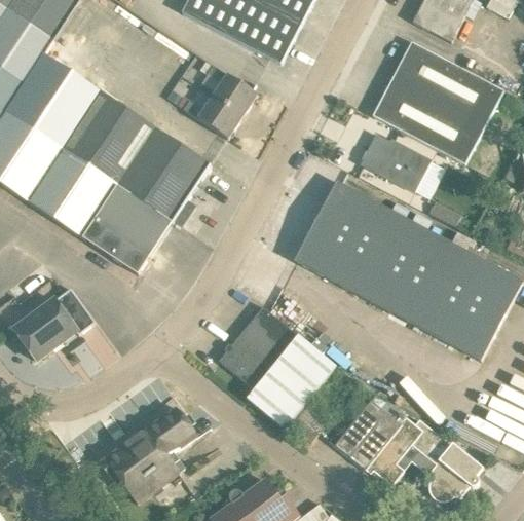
[(0,0),(0,4),(52,39),(79,0),(0,0)]
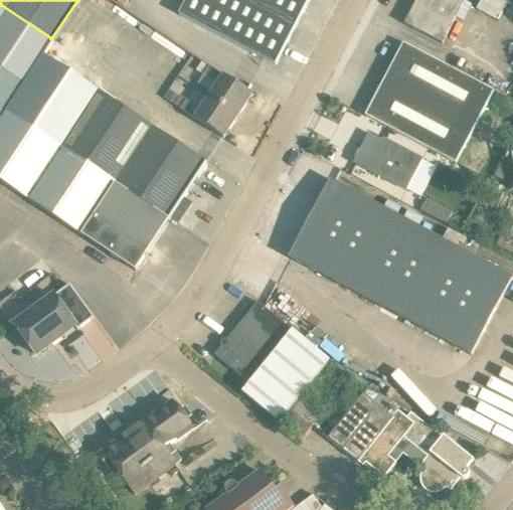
[(274,61),(294,22),(251,0),(183,0),(177,11),(274,61)]
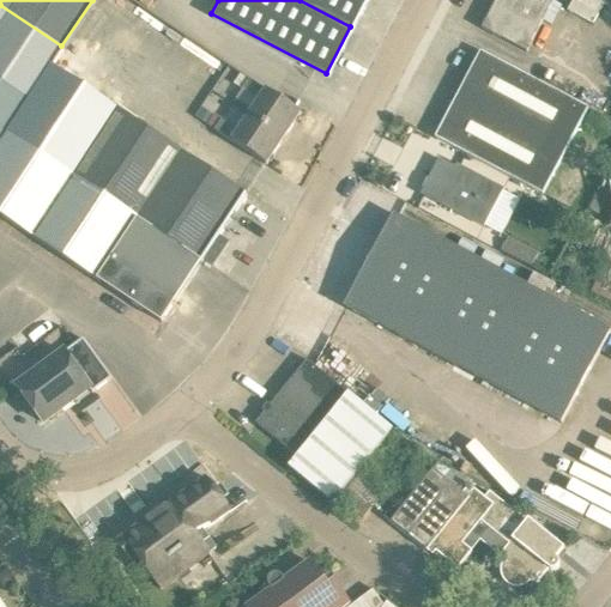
[(300,0),(350,26),(363,0),(300,0)]
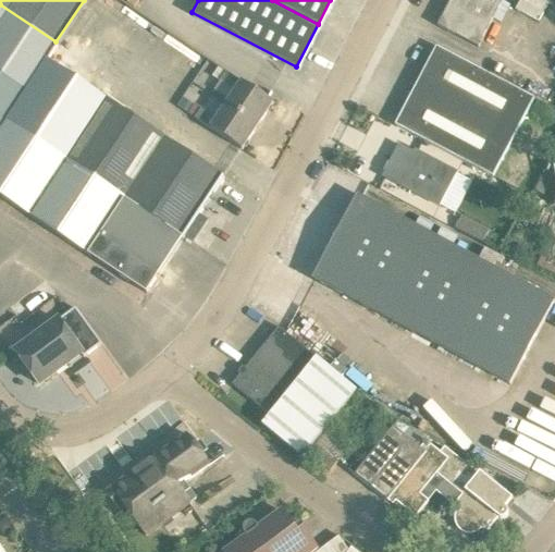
[(446,0),(435,22),(476,44),(498,0),(446,0)]
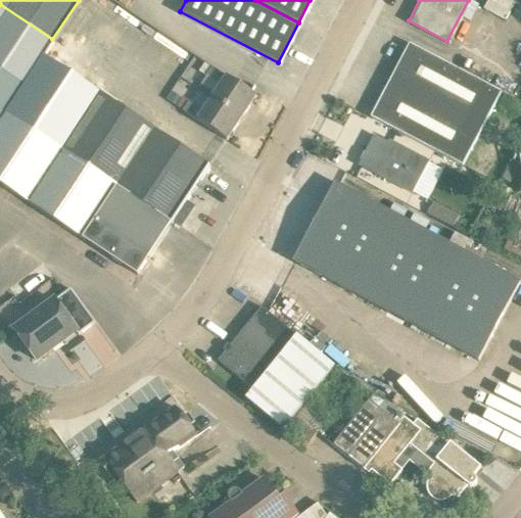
[(0,64),(25,81),(5,110),(59,146),(99,89),(43,52),(52,39),(0,4),(0,64)]
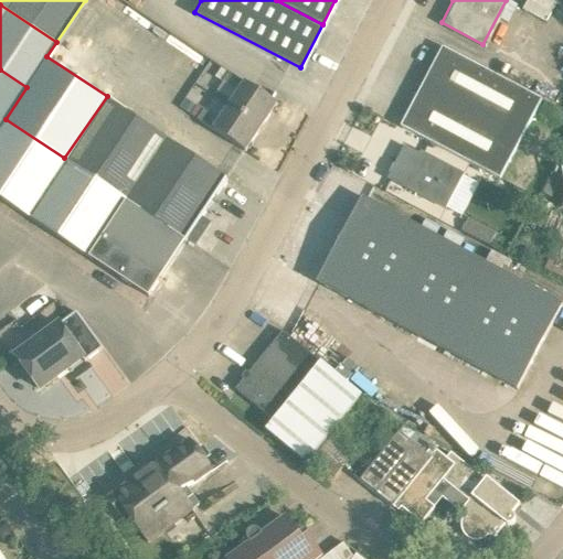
[(540,96),(442,44),(421,84),(519,136),(540,96)]
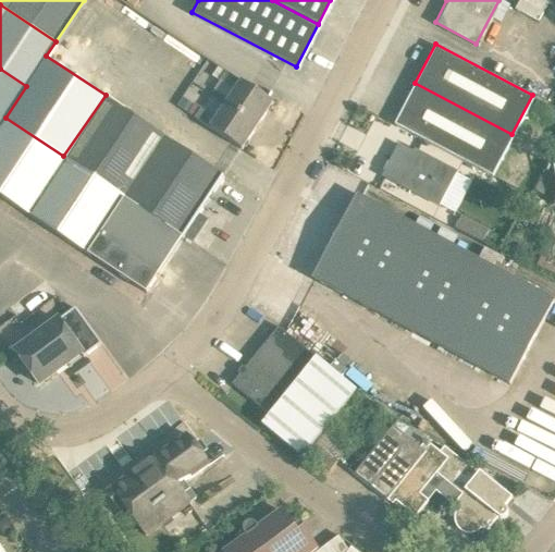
[(271,98),(224,68),(219,76),(233,86),(222,102),(255,123),(271,98)]
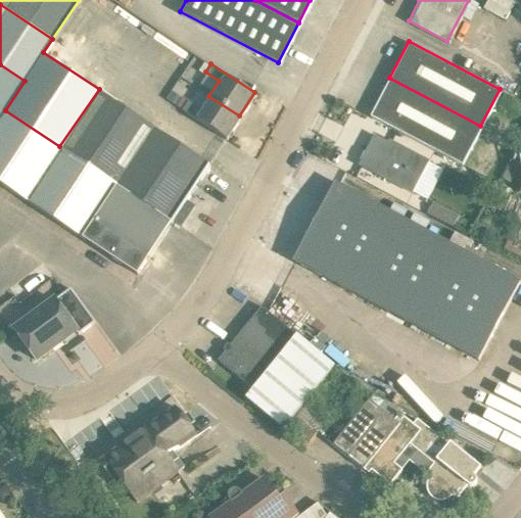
[(0,118),(5,110),(25,81),(0,64),(0,118)]
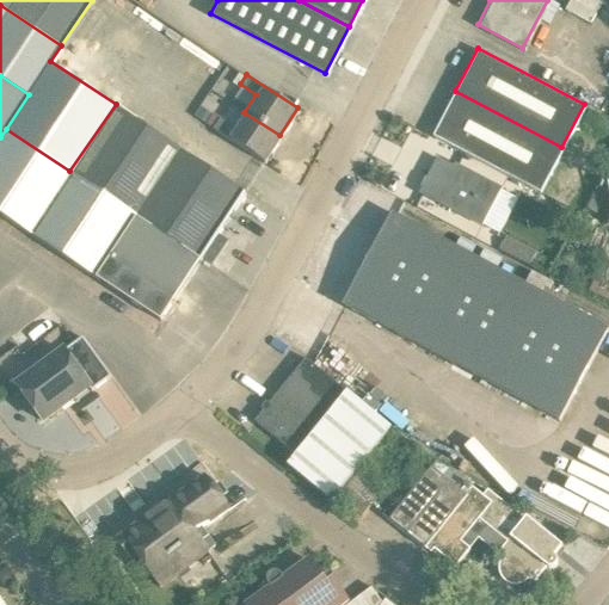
[(455,91),(432,134),(539,190),(561,147),(455,91)]
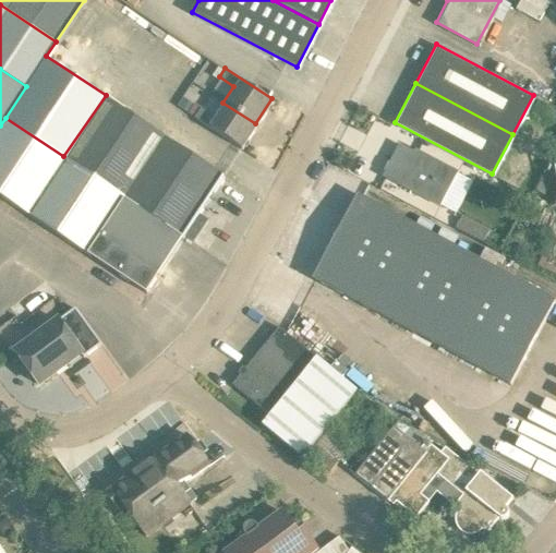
[(63,156),(181,235),(221,172),(106,95),(63,156)]
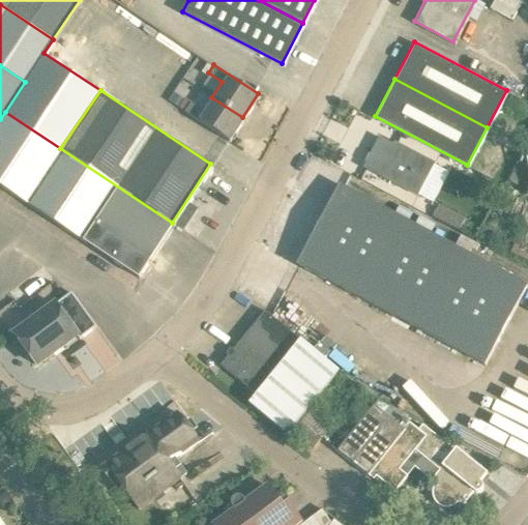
[(189,99),(183,109),(229,139),(242,117),(211,97),(204,109),(189,99)]
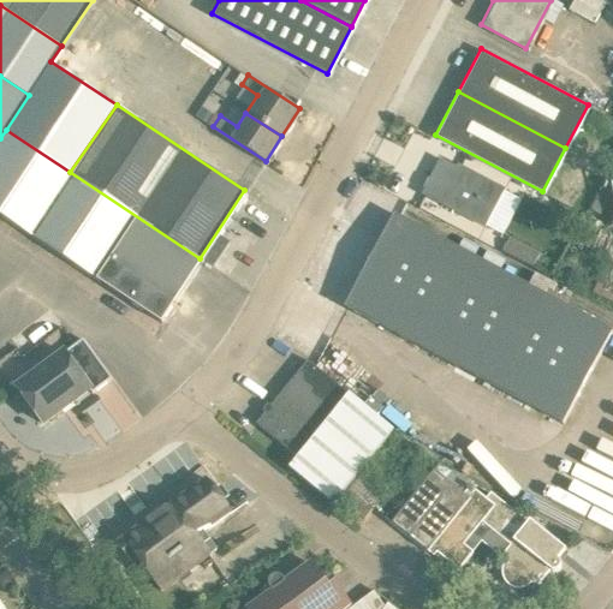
[(200,258),(70,172),(6,130),(0,138),(0,212),(31,233),(159,318),(200,258)]
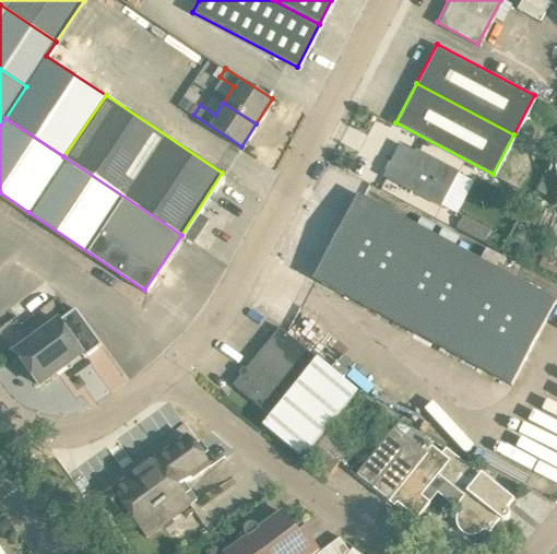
[(399,143),(382,174),(438,203),(455,171),(415,149),(414,151),(399,143)]
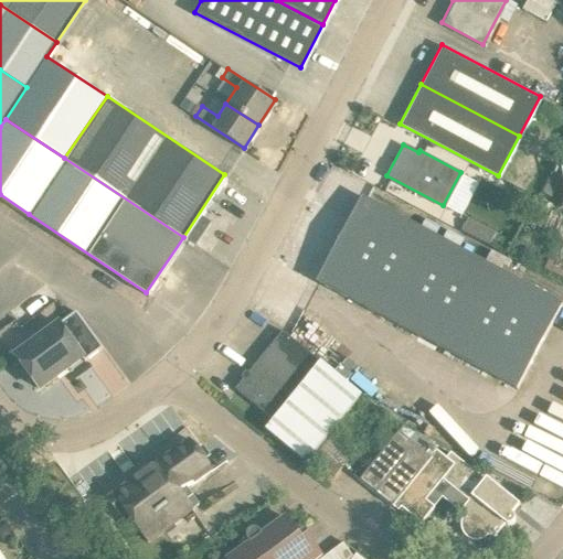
[(317,279),(516,386),(562,301),(362,194),(317,279)]
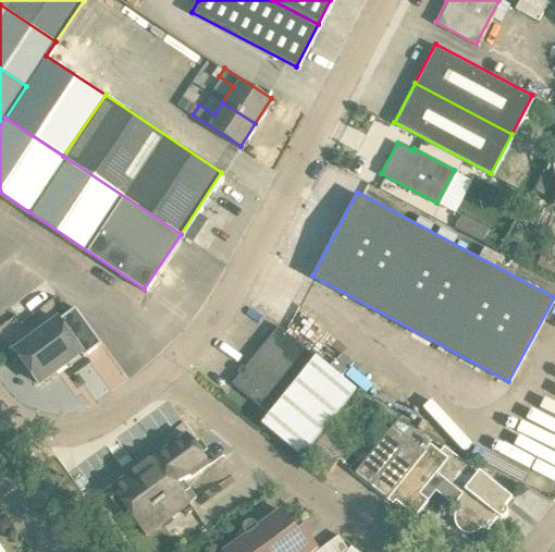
[(488,227),(460,212),(454,224),(480,240),(488,227)]
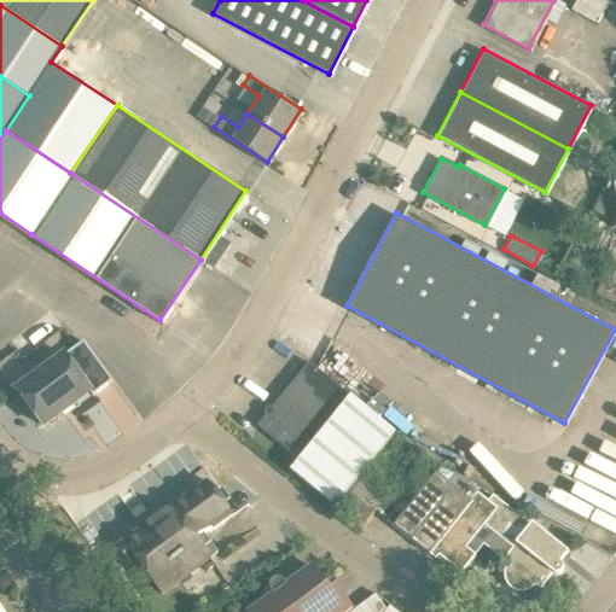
[(91,391),(109,377),(110,377),(81,337),(47,362),(15,386),(41,421),(87,388),(91,391)]
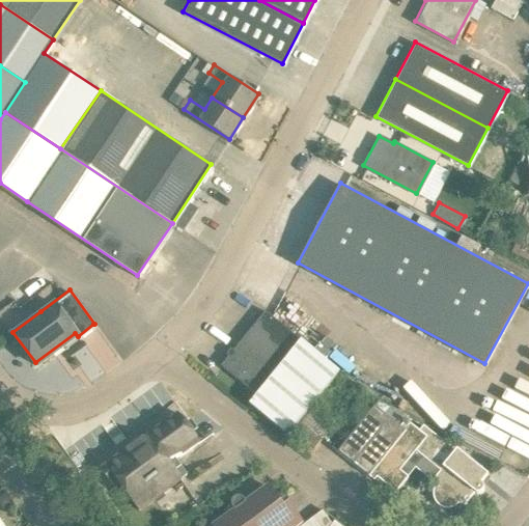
[(255,392),(248,402),(287,433),(291,427),(308,408),(338,368),(265,308),(220,363),(255,392)]
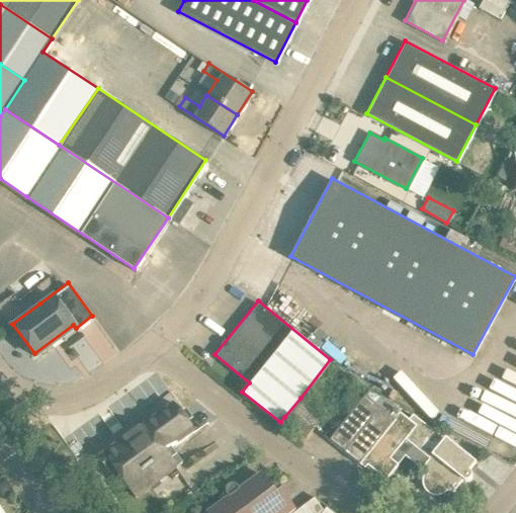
[(389,456),(395,448),(423,472),(422,474),(421,476),(421,477),(420,480),(421,481),(421,483),(421,485),(422,486),(423,488),(425,490),(427,491),(428,492),(429,492),(431,493),(432,493),(435,494),(437,493),(438,493),(440,493),(442,492),(443,491),(445,489),(449,493),(458,482),(460,482),(461,483),(462,483),(464,482),(465,481),(466,480),(466,479),(467,478),(467,477),(466,476),(466,475),(466,474),(465,473),(471,465),(440,440),(442,438),(411,413),(408,417),(394,406),(389,413),(364,394),(329,437),(358,462),(361,458),(384,478),(397,462),(389,456)]
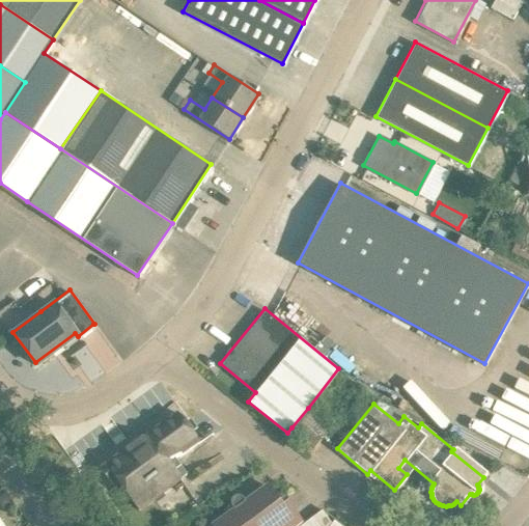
[(308,408),(291,427),(313,444),(329,424),(308,408)]
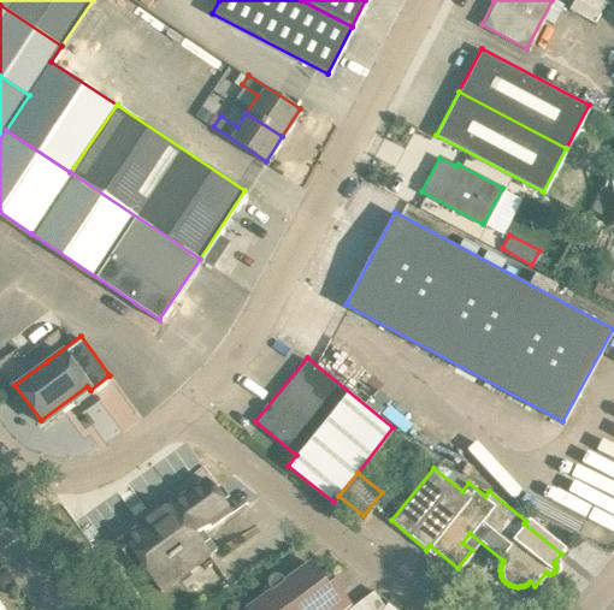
[(160,587),(208,552),(195,534),(207,525),(210,527),(231,511),(206,477),(116,542),(128,558),(135,554),(160,587)]
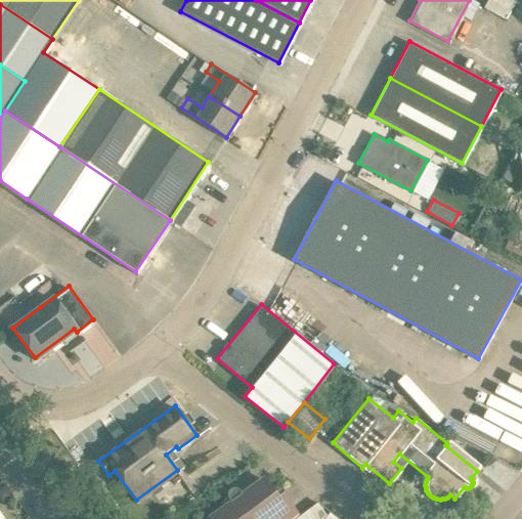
[(289,518),(296,514),(291,506),(276,485),(271,489),(263,478),(241,493),(238,490),(236,490),(235,490),(233,490),(232,490),(231,491),(230,492),(229,493),(228,495),(228,499),(229,502),(208,517),(209,518),(289,518)]
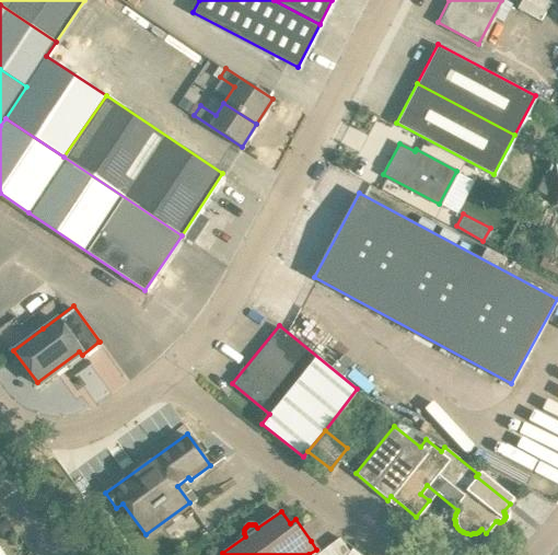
[(12,528),(4,517),(0,519),(0,532),(1,534),(12,528)]
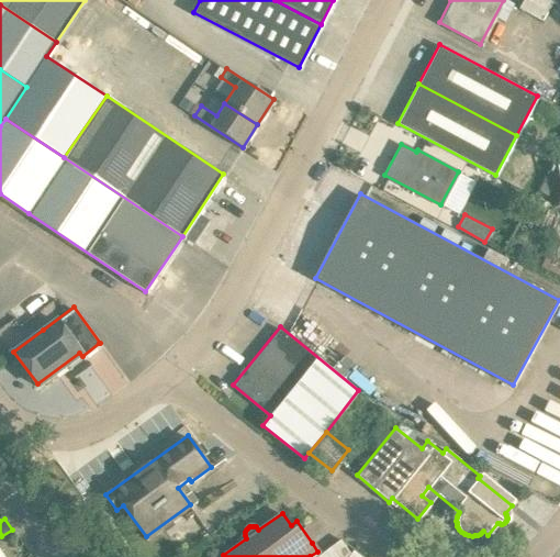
[(361,556),(337,537),(317,552),(310,556),(338,556),(339,556),(361,556)]
